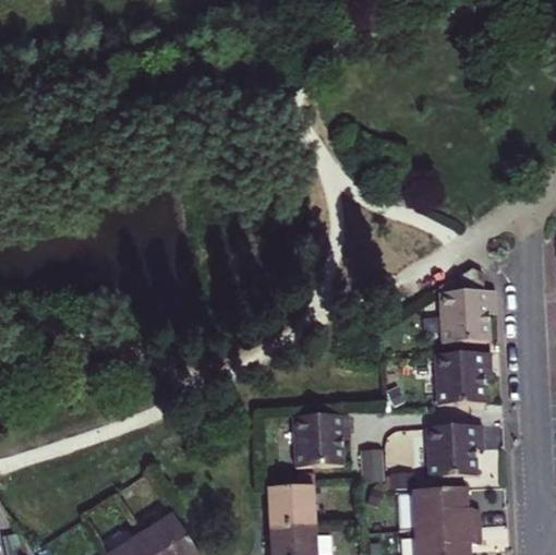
[(472,265),(455,276),(456,290),(484,289),(483,272),(472,265)]
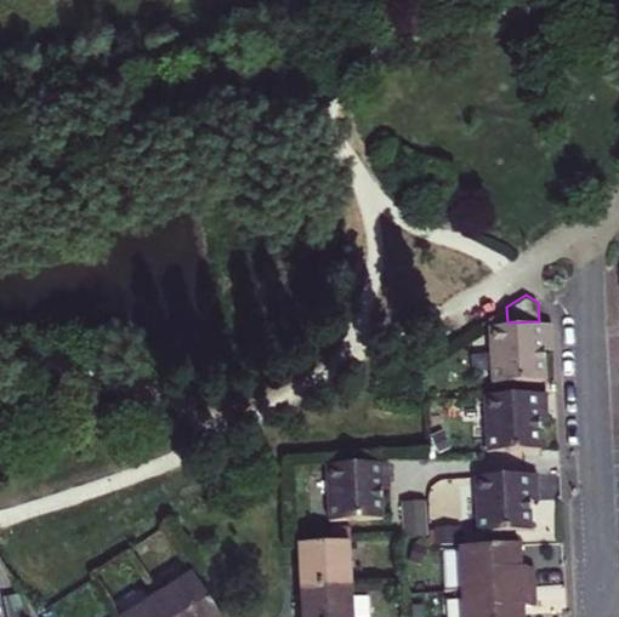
[(544,343),(552,342),(551,320),(539,321),(507,323),(506,307),(492,315),(492,325),(488,325),(492,382),(546,380),(544,343)]
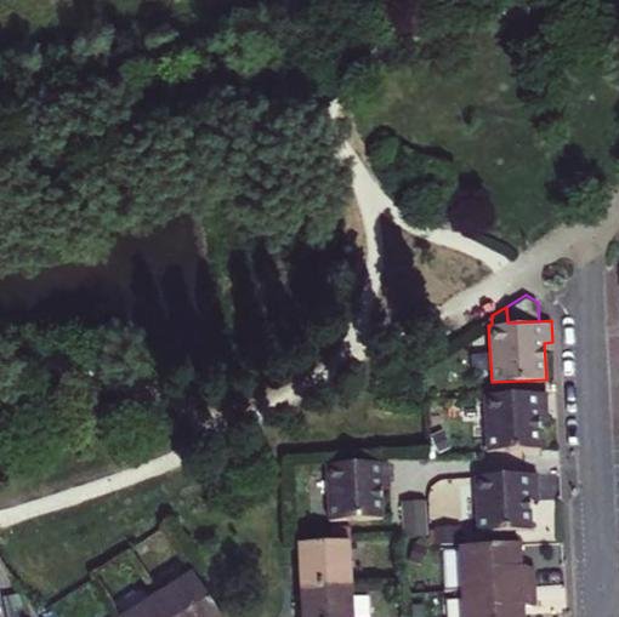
[(484,393),(486,422),(539,420),(539,411),(546,411),(545,390),(484,393)]
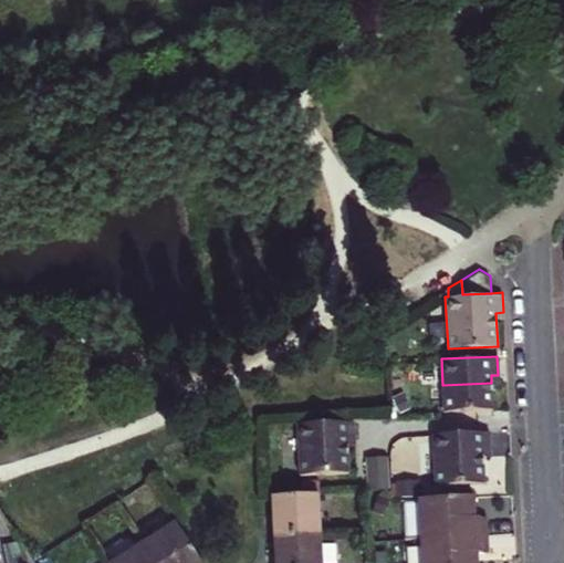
[(491,383),(442,385),(444,414),(493,410),(491,383)]
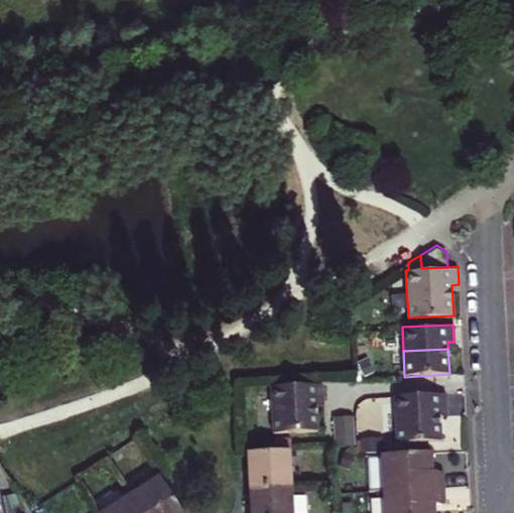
[(265,383),(266,411),(309,408),(309,397),(317,396),(316,380),(265,383)]
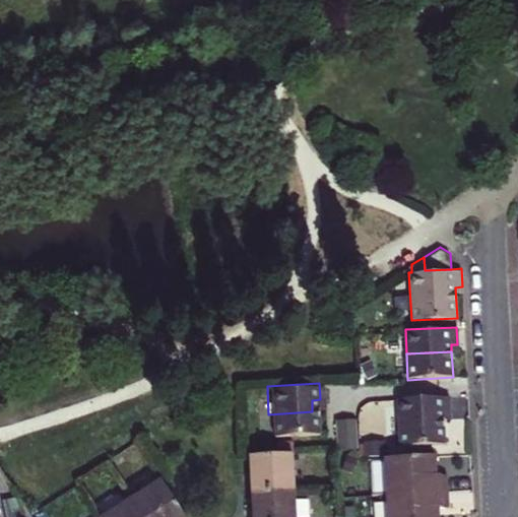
[(397,397),(398,422),(445,418),(444,411),(450,411),(450,395),(397,397)]
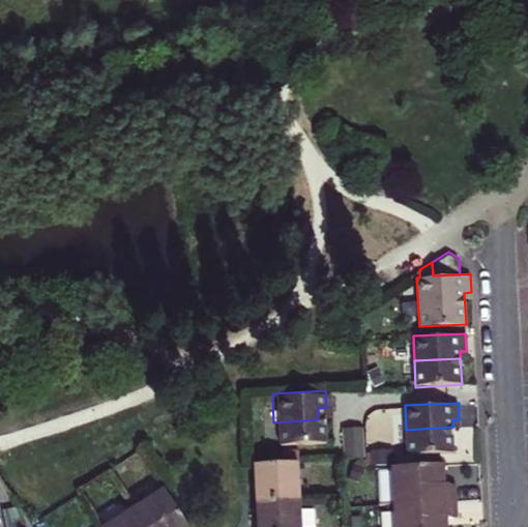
[(319,438),(318,419),(273,422),(273,439),(319,438)]
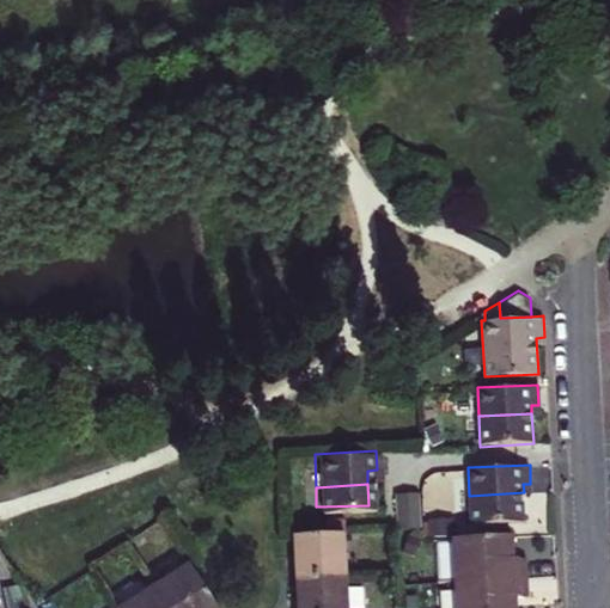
[(396,491),(397,524),(416,524),(416,491),(396,491)]
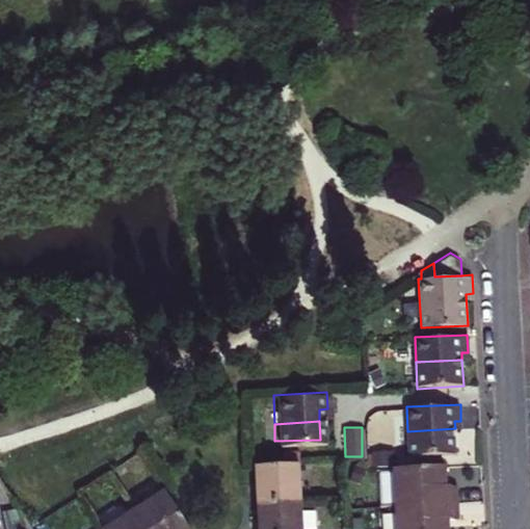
[(455,428),(407,431),(409,456),(456,453),(455,428)]
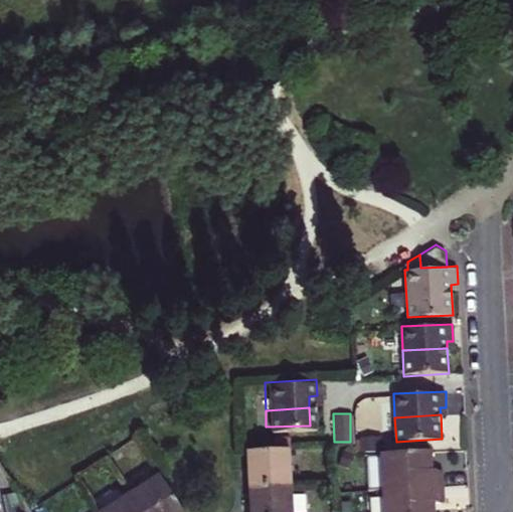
[(248,446),(249,482),(292,479),(290,444),(248,446)]
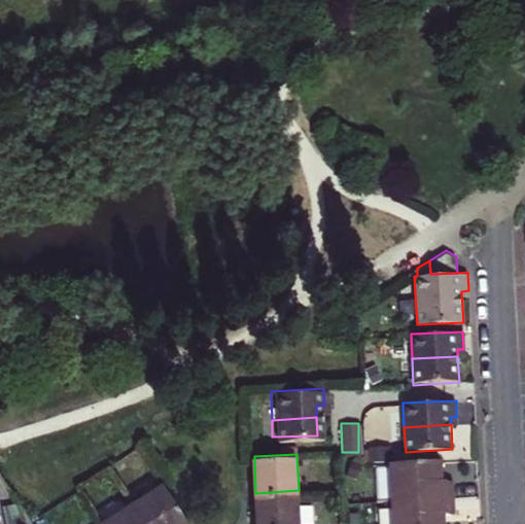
[(442,459),(375,462),(376,498),(390,498),(456,495),(455,479),(443,479),(442,459)]
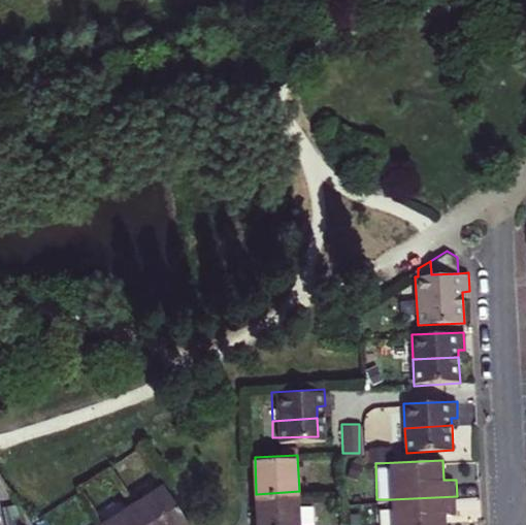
[(189,524),(161,483),(131,503),(144,524),(189,524)]
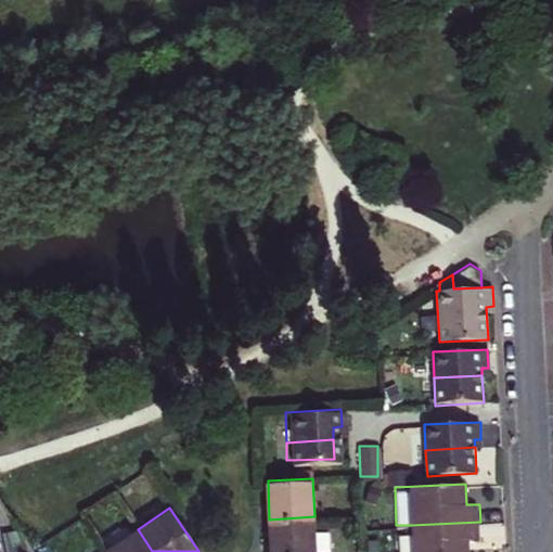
[(271,551),(316,551),(314,516),(269,520),(271,551)]
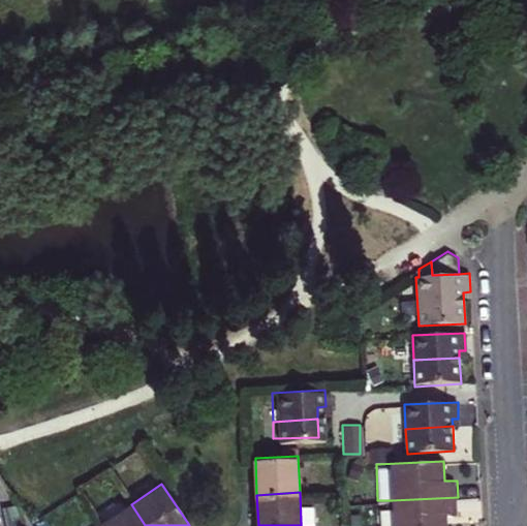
[(392,500),(393,525),(446,525),(447,516),(458,515),(458,497),(392,500)]
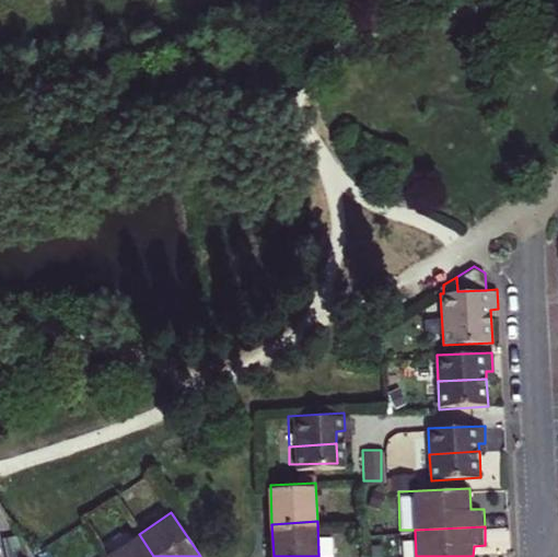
[(0,534),(4,556),(32,556),(14,531),(0,534)]
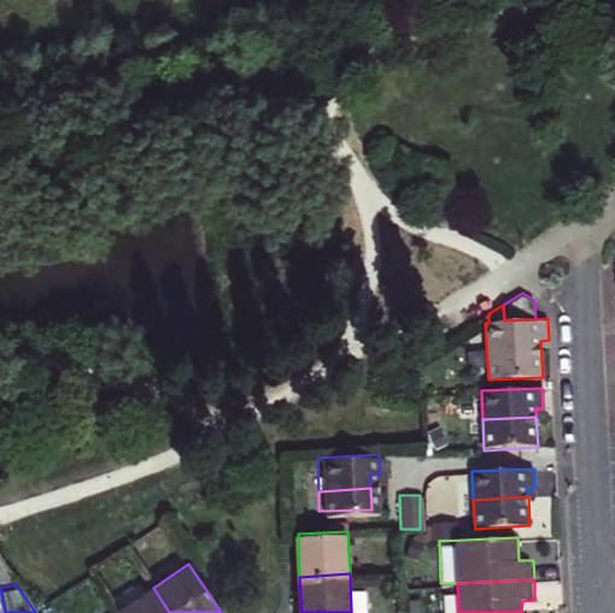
[(169,612),(153,588),(118,612),(169,612)]
